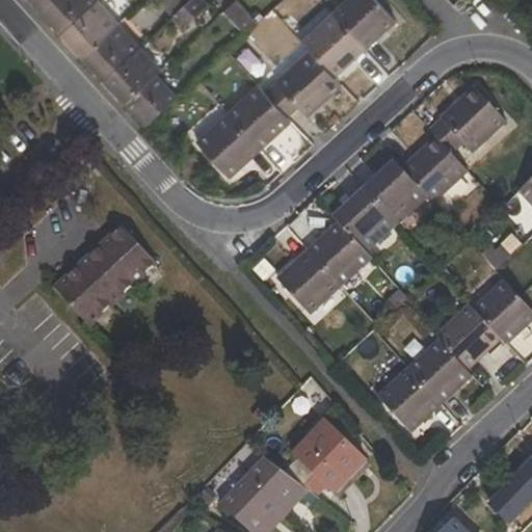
[(30,0),(41,9),(51,0),(30,0)]
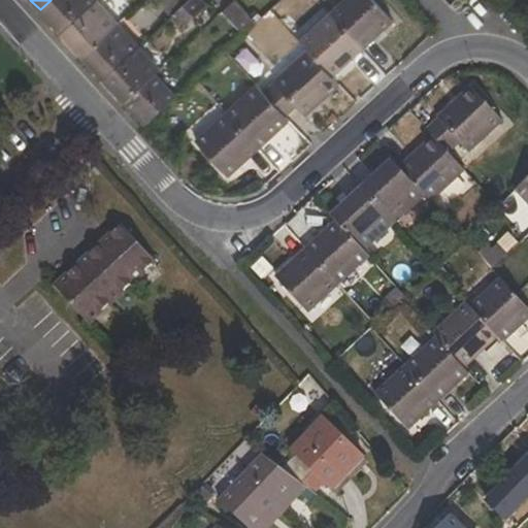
[(61,32),(96,0),(95,0),(51,0),(40,9),(61,32)]
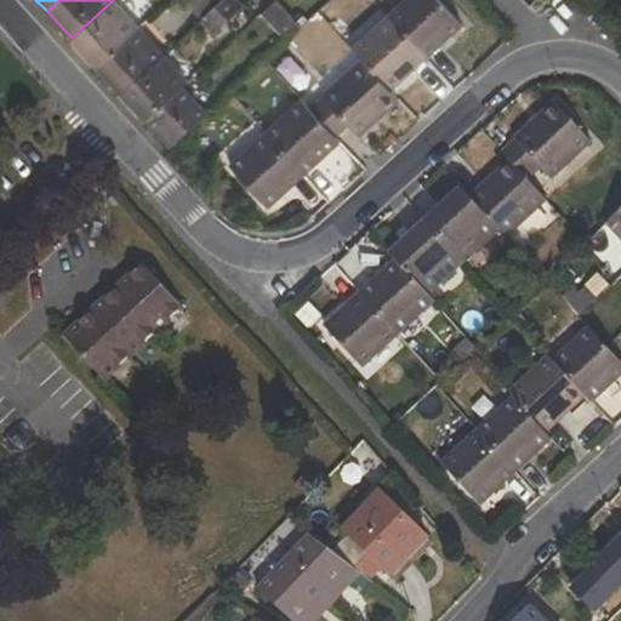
[(96,64),(137,27),(113,0),(72,38),(96,64)]
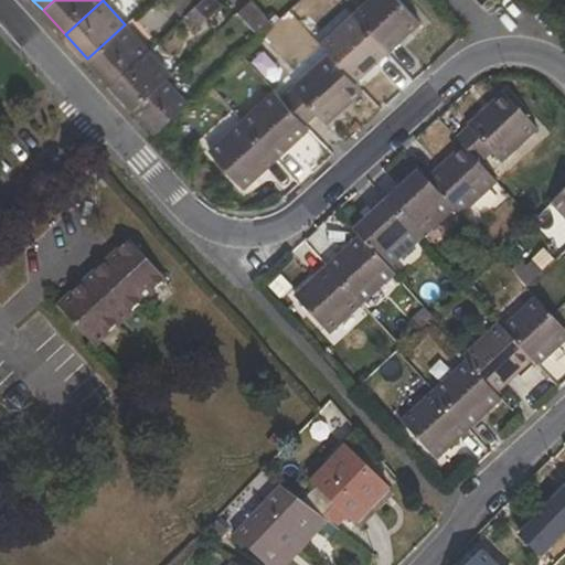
[(173,0),(170,3),(182,17),(199,0),(173,0)]
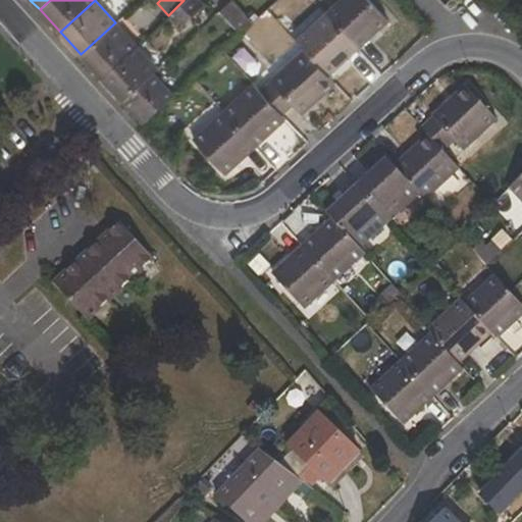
[(179,29),(204,6),(198,0),(184,0),(168,15),(179,29)]
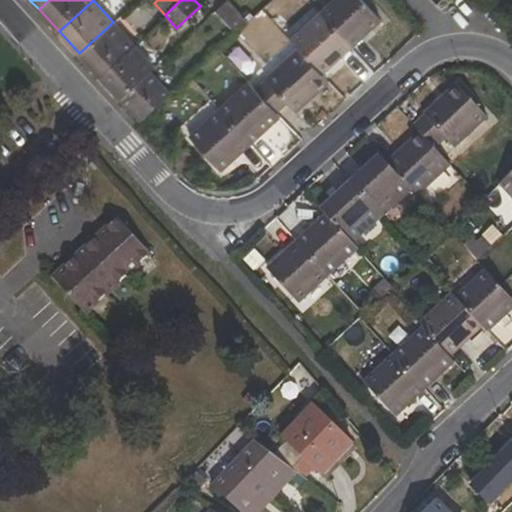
[(225,0),(214,10),(235,34),(248,22),(228,0),(225,0)]
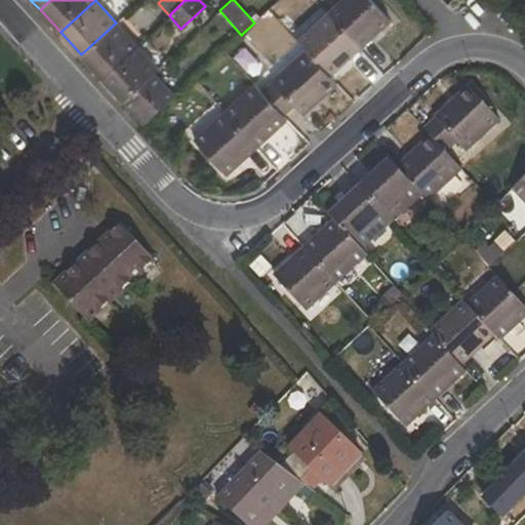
[(391,21),(371,0),(341,0),(327,13),(360,49),(391,21)]
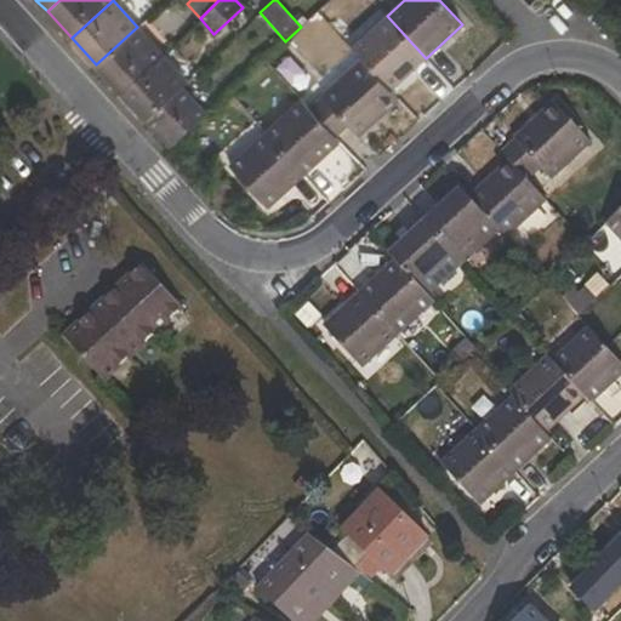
[(387,16),(352,49),(362,60),(389,90),(426,58),(387,16)]
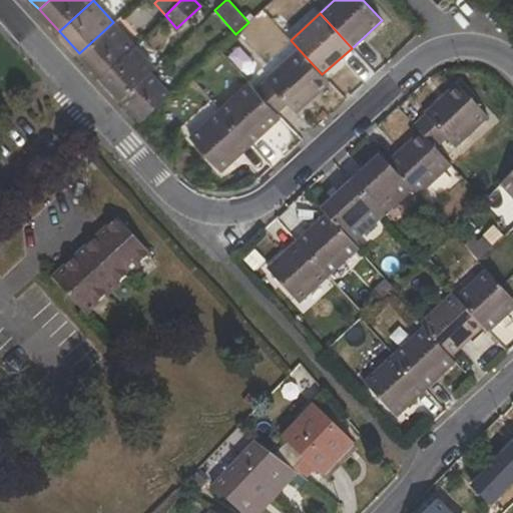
[(99,75),(133,44),(113,22),(79,53),(99,75)]
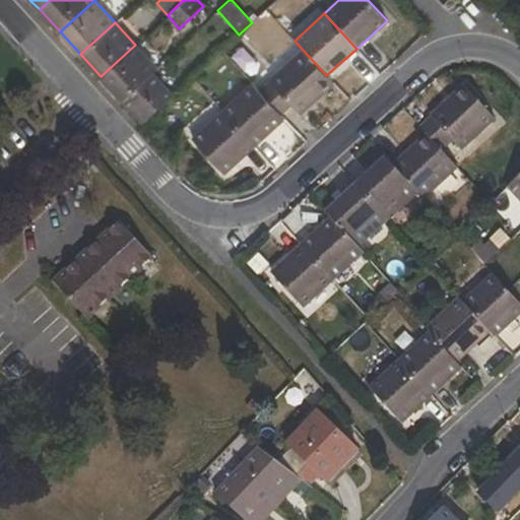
[(123,99),(152,72),(156,68),(135,45),(101,76),(123,99)]
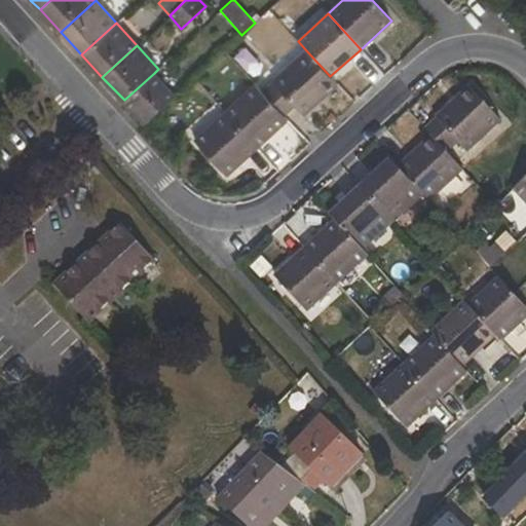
[(295,105),(303,115),(337,83),(330,76),(306,50),(271,81),(272,82),(262,91),(284,115),(295,105)]
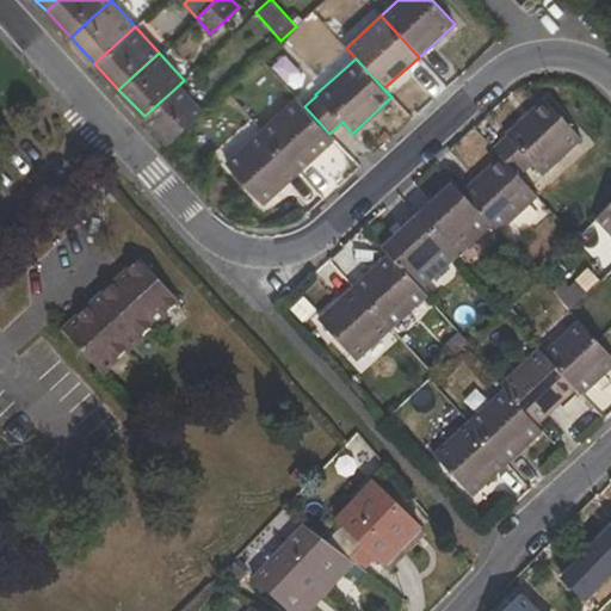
[(168,143),(203,111),(179,85),(144,116),(168,143)]
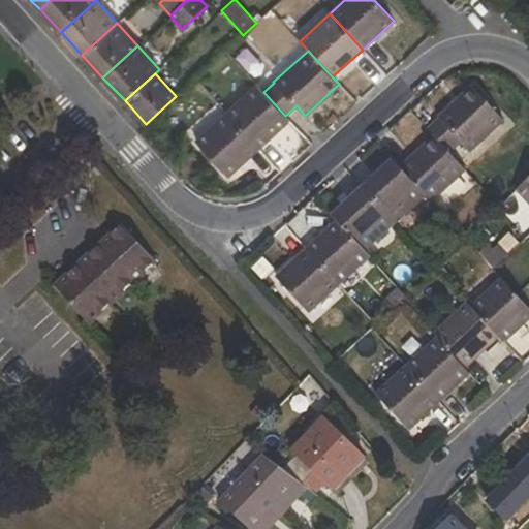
[(263,92),(256,85),(225,113),(258,149),(289,120),(285,116),(263,92)]
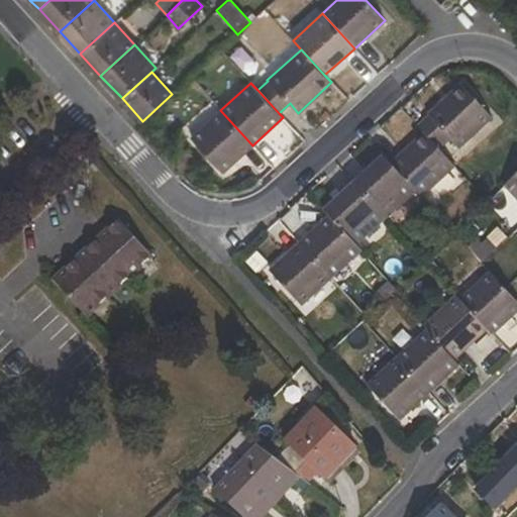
[(429,115),(431,116),(419,128),(424,134),(441,151),(453,140),(460,147),(492,119),(461,86),(429,115)]
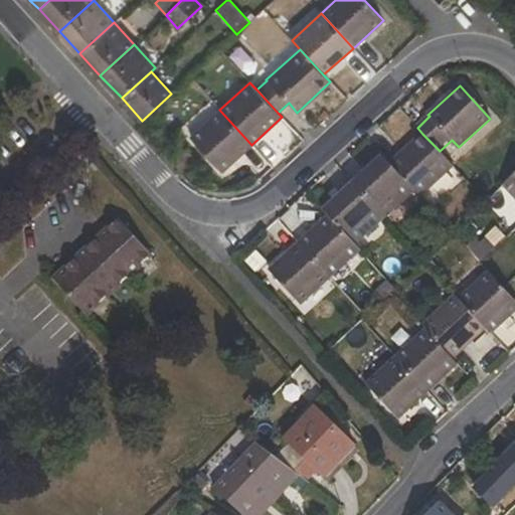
[(190,137),(221,172),(251,145),(219,110),(190,137)]
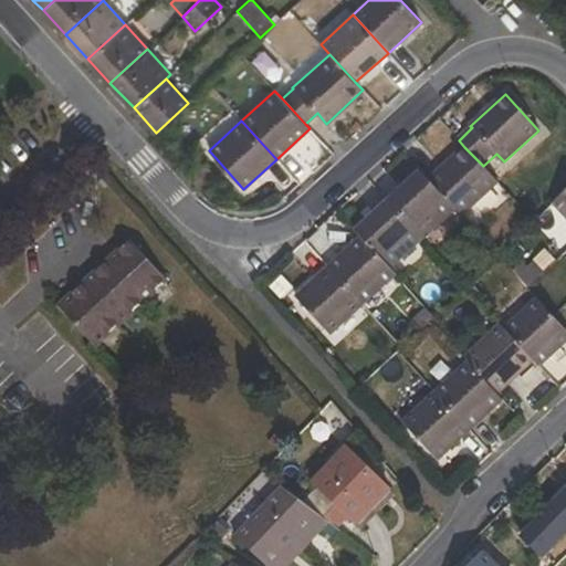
[(499,182),(483,166),(464,147),(429,181),(456,209),(462,217),(499,182)]
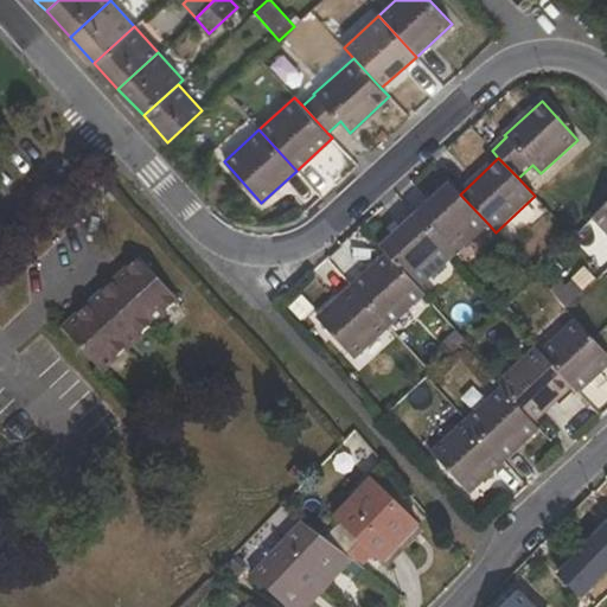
[(489,224),(460,195),(451,184),(416,217),(453,256),(489,224)]
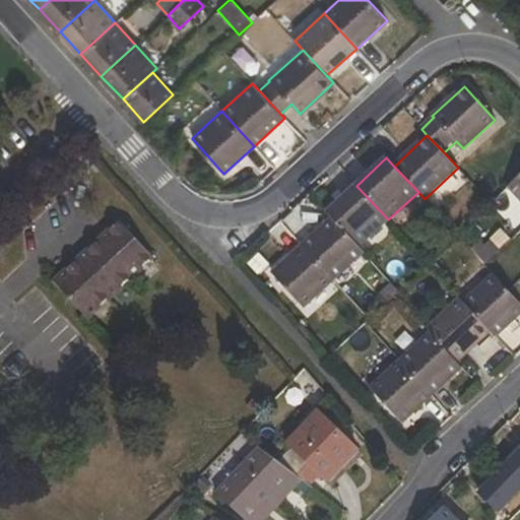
[(519,176),(508,187),(519,200),(519,176)]
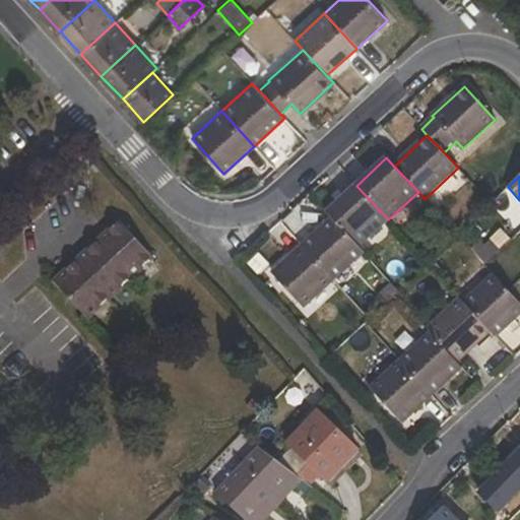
[(359,247),(388,219),(356,186),(326,213),(331,219),(359,247)]
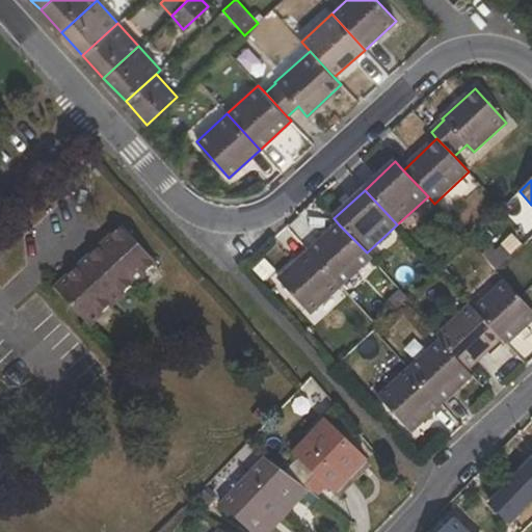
[(367,253),(339,224),(309,251),(342,287),(372,260),(367,253)]
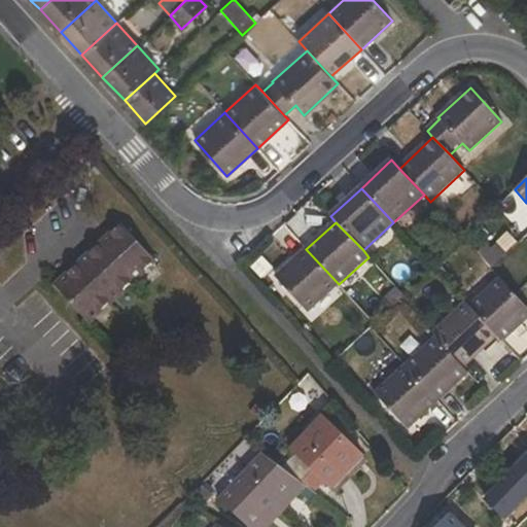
[(89,324),(154,261),(120,223),(55,286),(89,324)]
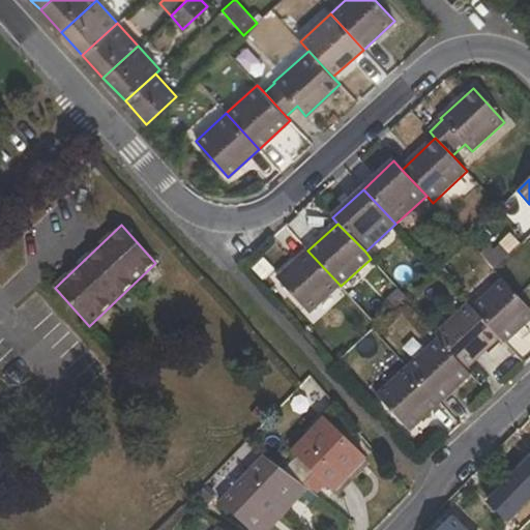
[(276,278),(308,314),(341,286),(307,251),(276,278)]
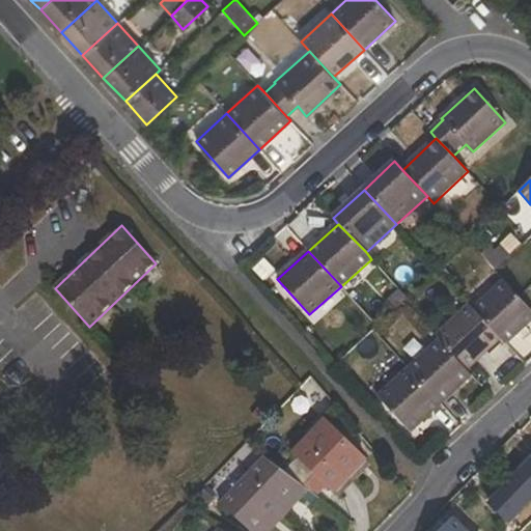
[(501,339),(507,345),(530,323),(530,310),(520,298),(504,281),(473,309),(501,339)]
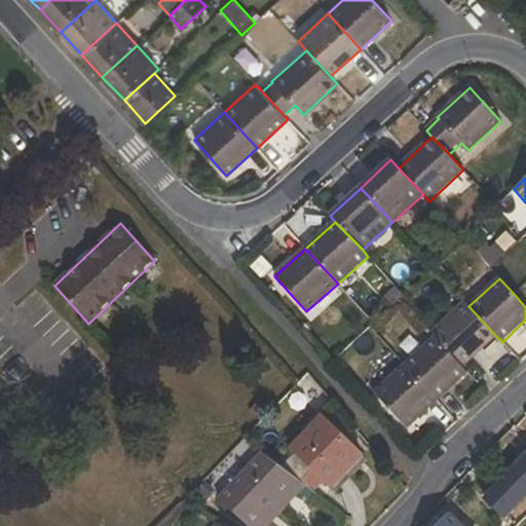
[(465,302),(430,333),(435,338),(462,367),(496,336),(468,306),(465,302)]
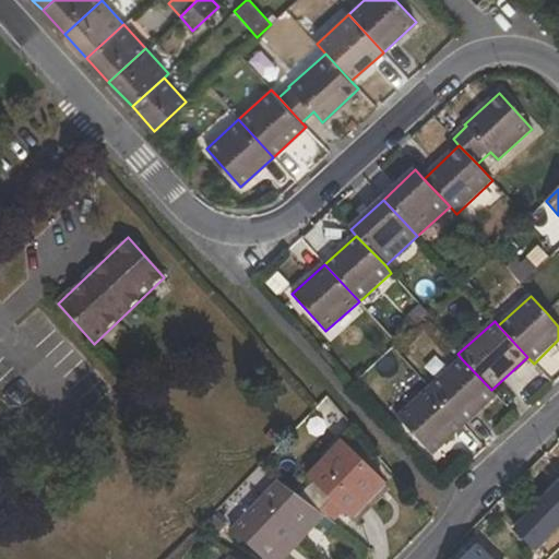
[(491,390),(462,359),(429,390),(463,426),(497,395),(491,390)]
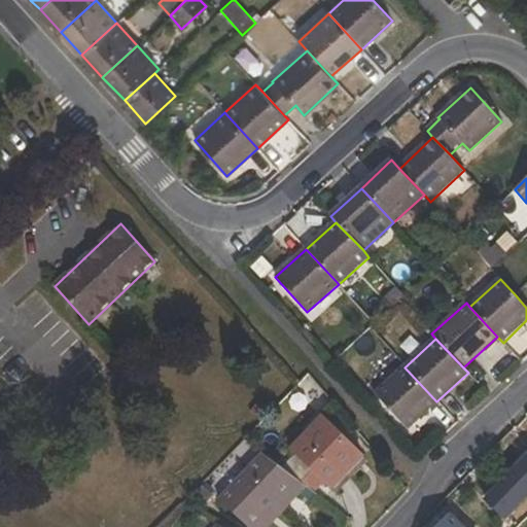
[(375,394),(407,428),(436,401),(405,367),(375,394)]
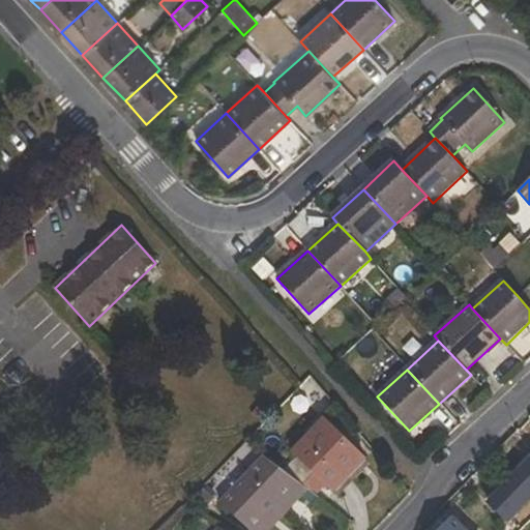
[(529,440),(529,418),(516,433),(525,443),(529,440)]
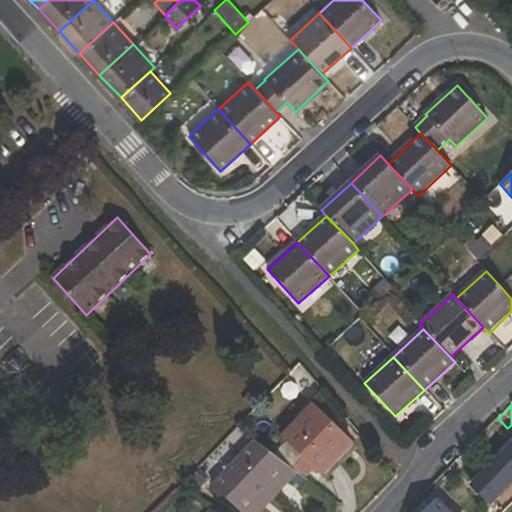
[(283,437),(286,441),(274,455),(295,472),(306,480),(316,469),(321,474),(353,443),(313,406),(283,437)]
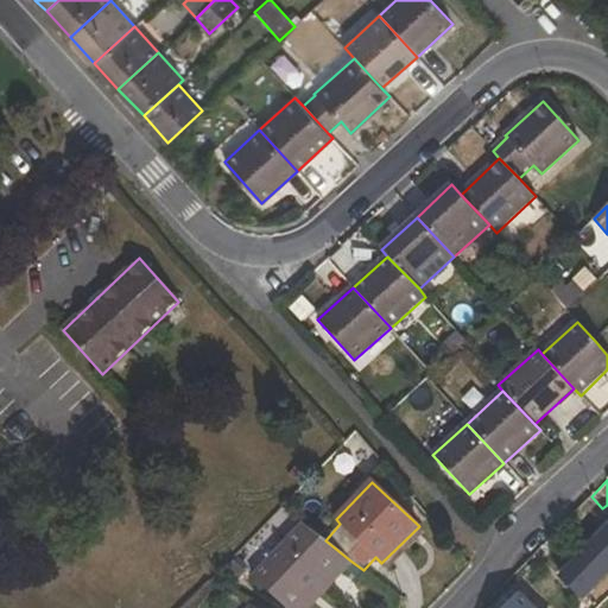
[(607,523),(556,574),(581,599),(607,571),(607,523)]
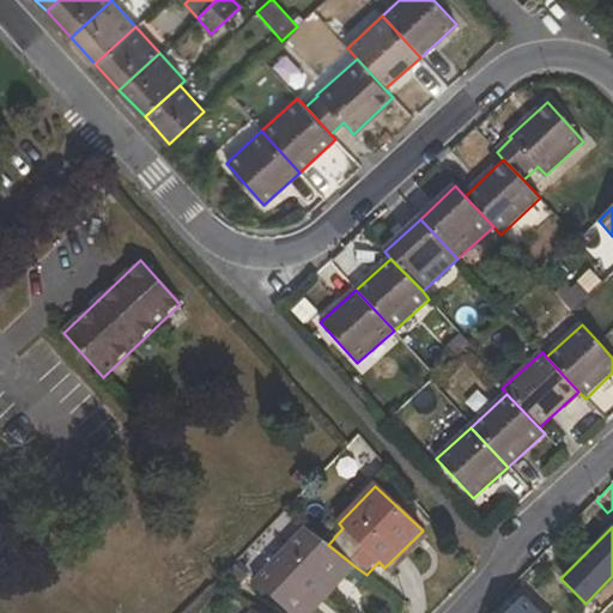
[(331,592),(353,565),(328,545),(307,529),(259,581),(291,612),(321,582),(331,592)]
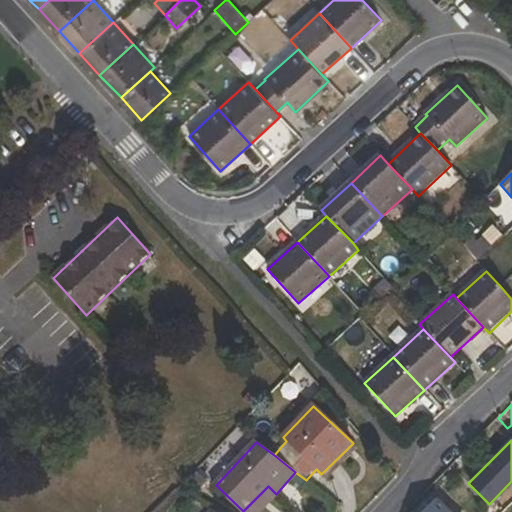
[(449,511),(436,500),(423,511),(449,511)]
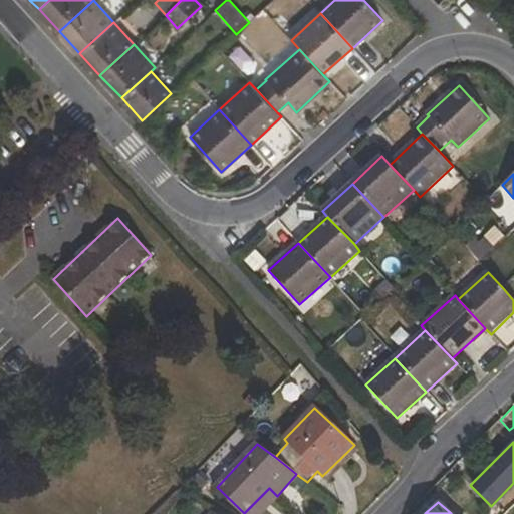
All buildings are outlined.
